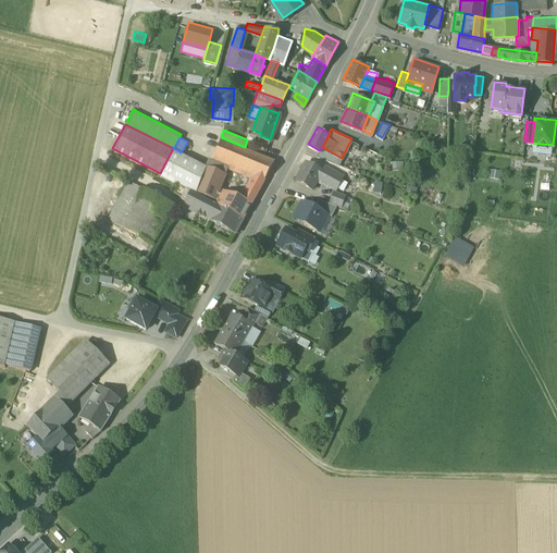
[(221,137),(212,157),(229,164),(251,173),(263,179),(274,159),(221,137)]
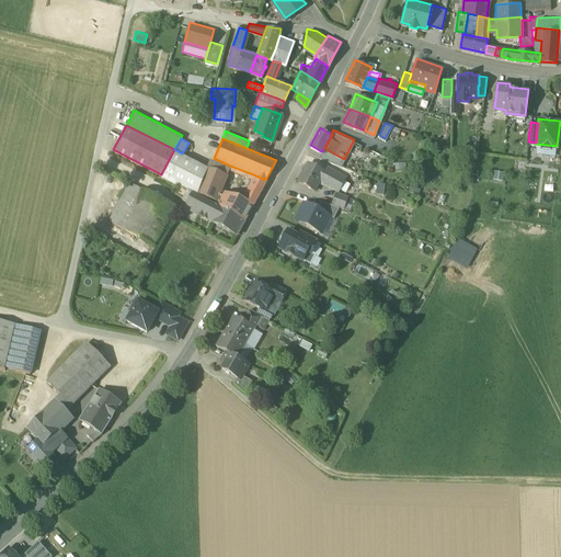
[(335,162),(342,165),(344,159),(324,148),(322,151),(321,151),(319,156),(335,162)]
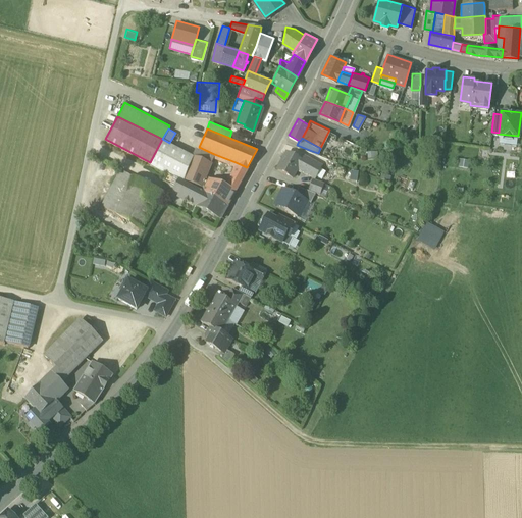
[(169,143),(162,139),(150,162),(179,177),(192,154),(171,144),(169,143)]
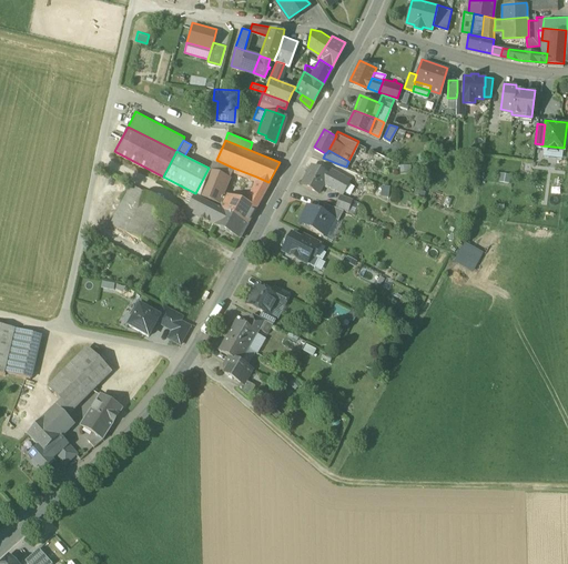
[(213,159),(210,168),(230,175),(233,168),(216,160),(213,159)]
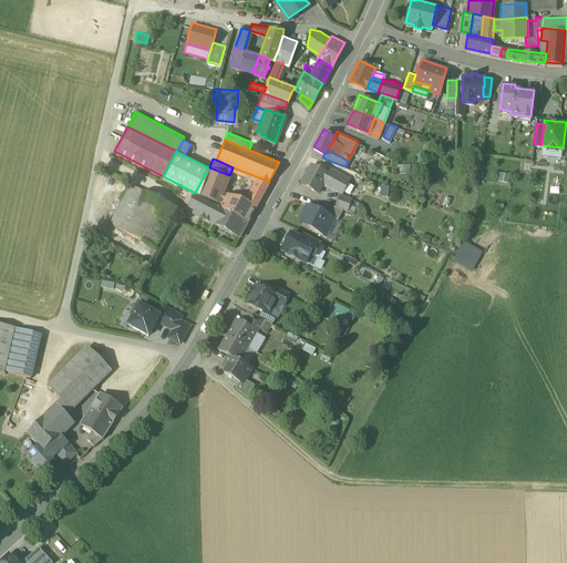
[(318,187),(322,181),(327,172),(326,172),(310,163),(300,182),(317,191),(318,187)]
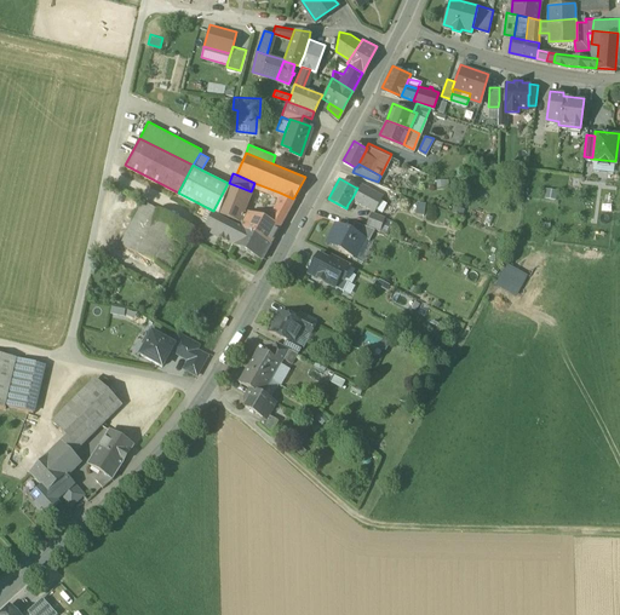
[(371,179),(366,188),(380,196),(386,185),(378,182),(371,179)]
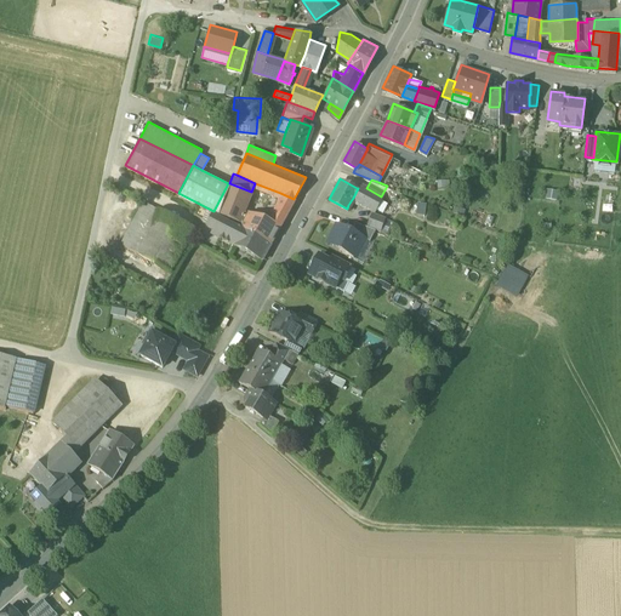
[(244,210),(251,192),(229,183),(217,211),(231,217),(243,221),(248,211),(244,210)]
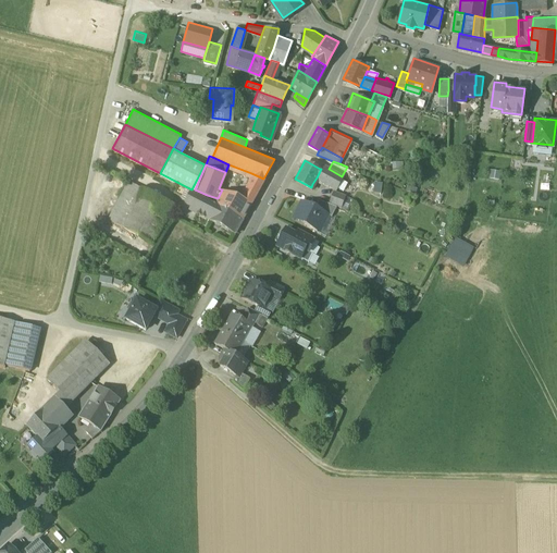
[(322,166),(320,169),(321,169),(317,177),(321,180),(335,187),(336,185),(341,177),(342,176),(329,169),(322,166)]
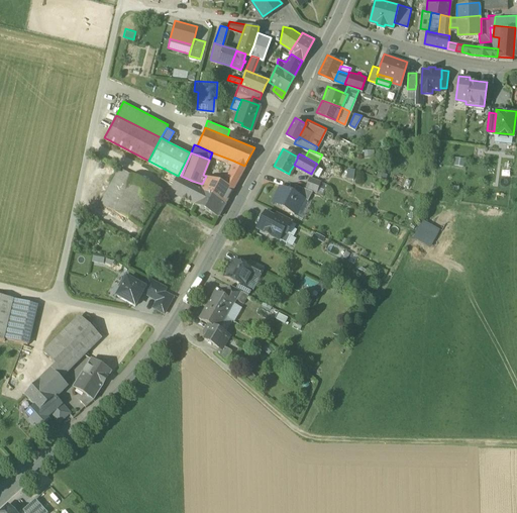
[(464,157),(454,156),(453,163),(463,165),(464,157)]
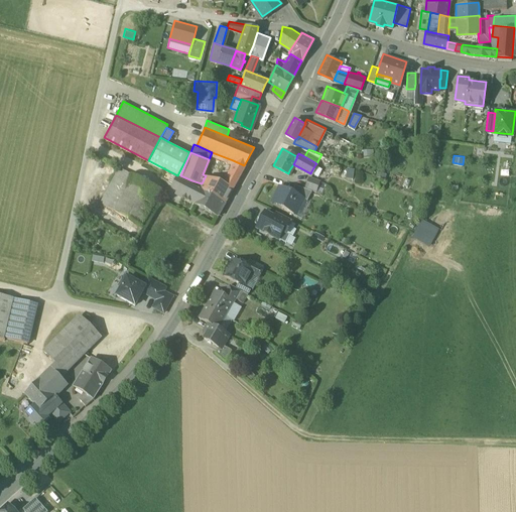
[(238,175),(244,165),(233,160),(229,170),(238,175)]
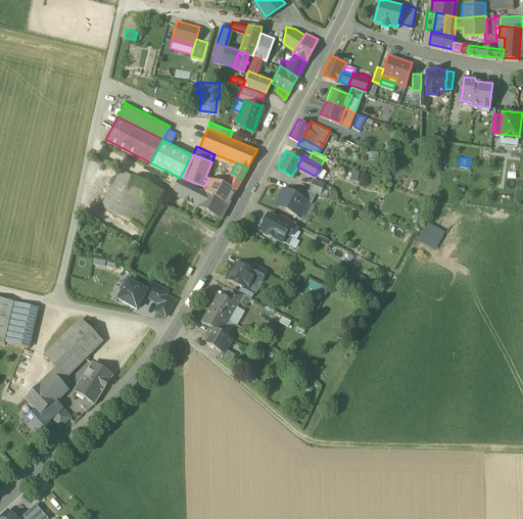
[(326,170),(320,167),(316,174),(322,178),(326,170)]
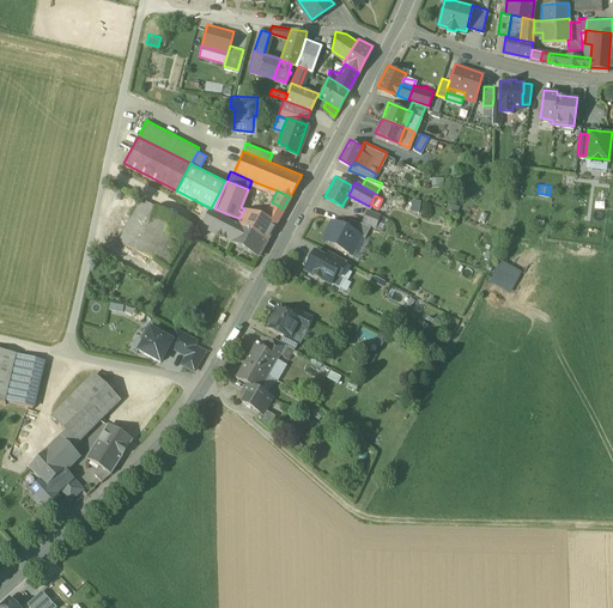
[(119,238),(135,248),(158,206),(141,196),(119,238)]
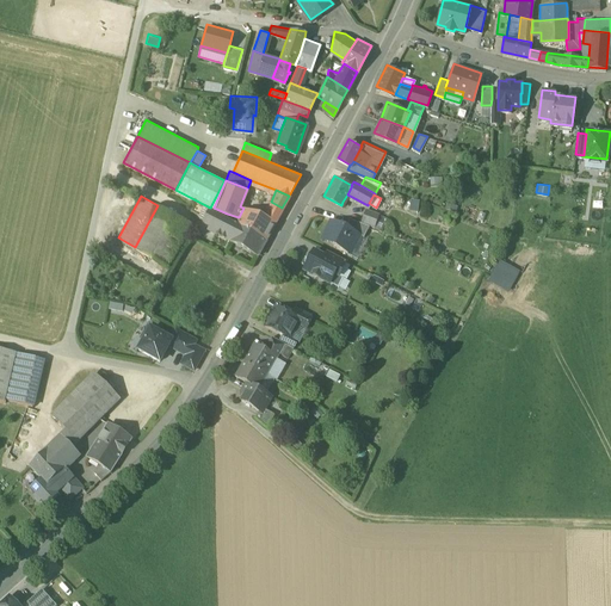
[(458,202),(446,198),(444,206),(456,209),(458,202)]
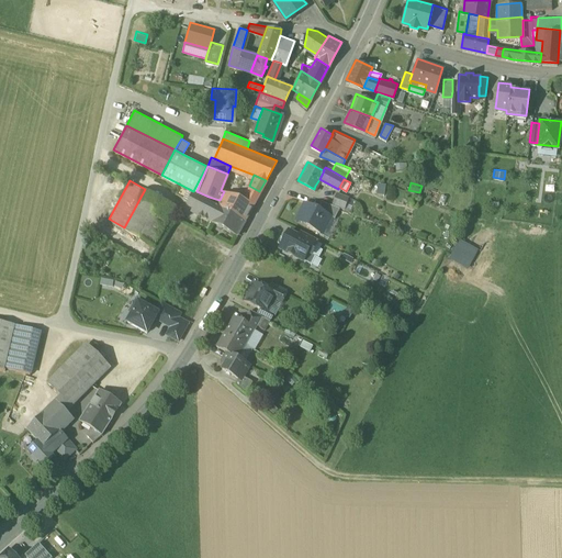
[(182,199),(188,202),(193,191),(183,187),(179,185),(175,192),(183,197),(182,199)]
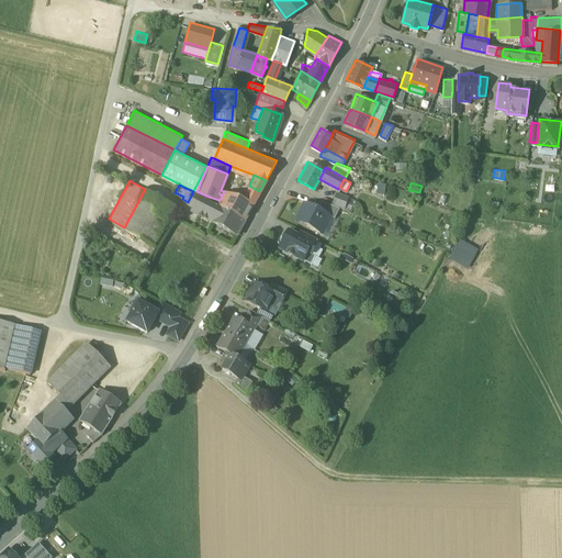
[(243,199),(253,203),(259,191),(249,186),(243,199)]
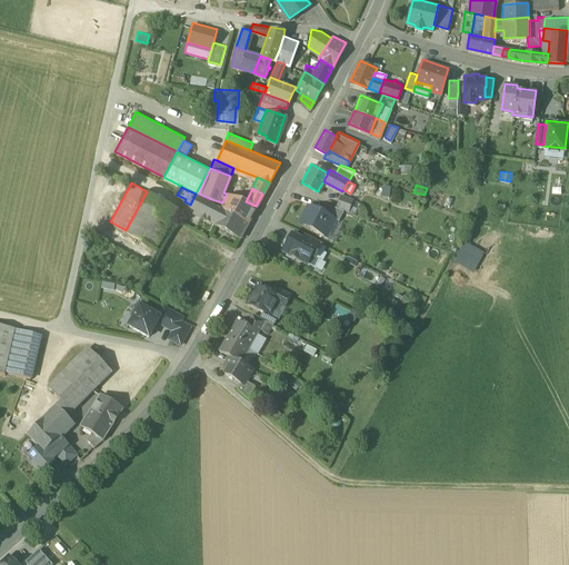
[(177,207),(147,191),(126,230),(156,246),(177,207)]
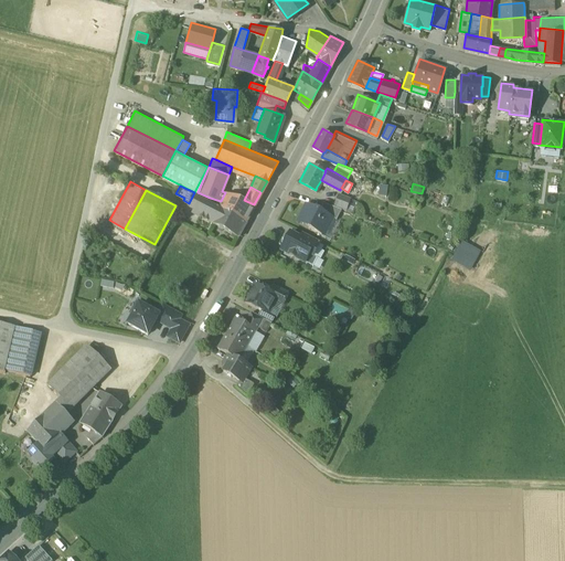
[(333,204),(347,209),(351,197),(339,191),(333,204)]
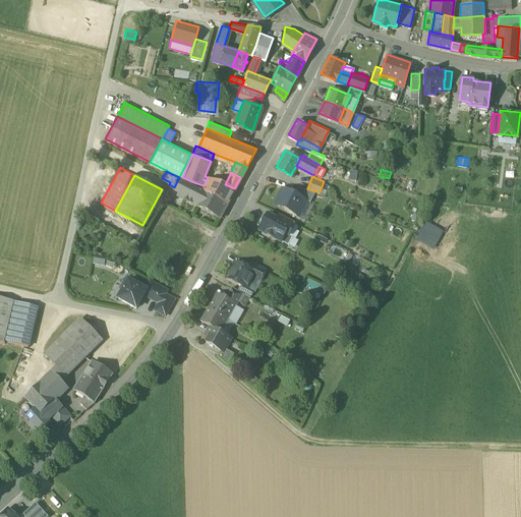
[(195,204),(201,189),(192,184),(179,177),(174,187),(174,188),(179,191),(177,194),(183,196),(195,204)]
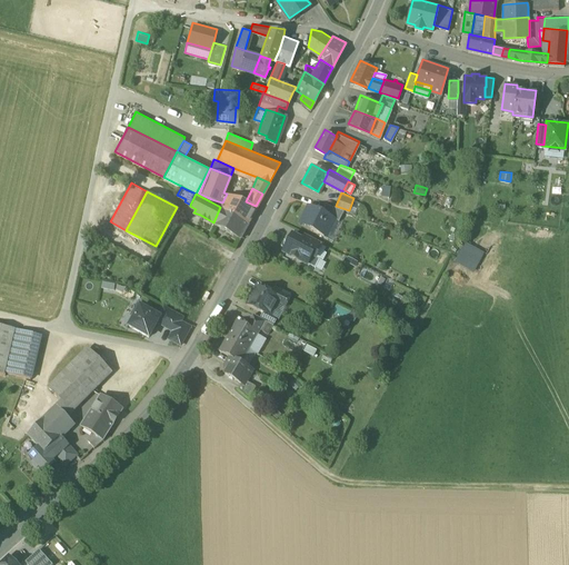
[(222,202),(220,207),(248,221),(256,206),(246,201),(227,194),(222,202)]
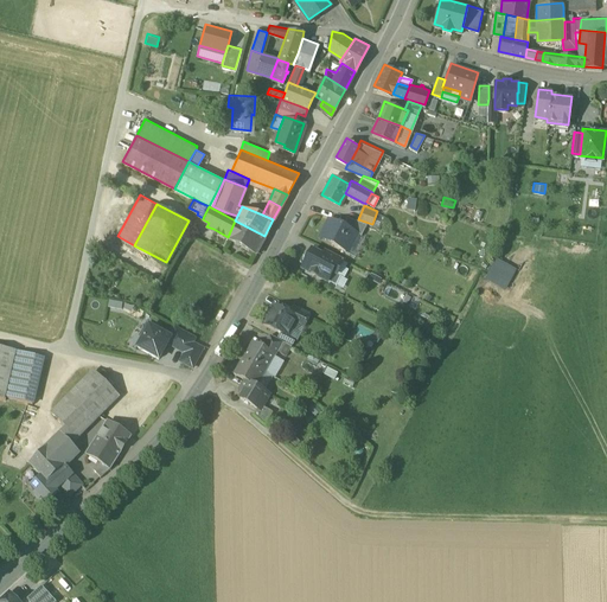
[(384,215),(377,211),(372,224),(379,226),(384,215)]
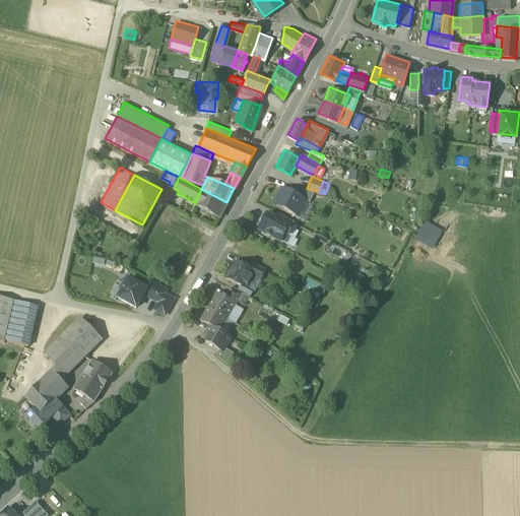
[(307,198),(309,199),(314,191),(297,184),(294,191),(307,198)]
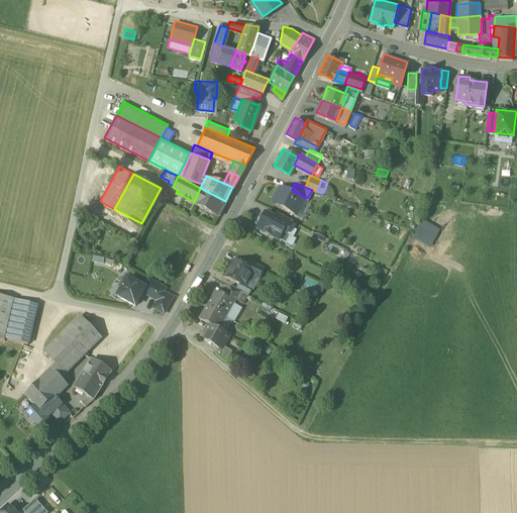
[(282,206),(294,212),(298,204),(301,205),(305,197),(292,190),(282,184),(280,187),(278,186),(272,197),(284,203),(282,206)]
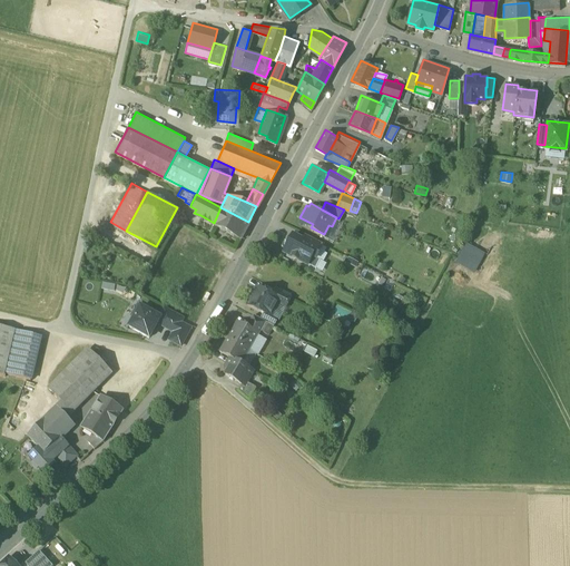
[(239,236),(248,222),(220,207),(214,223),(239,236)]
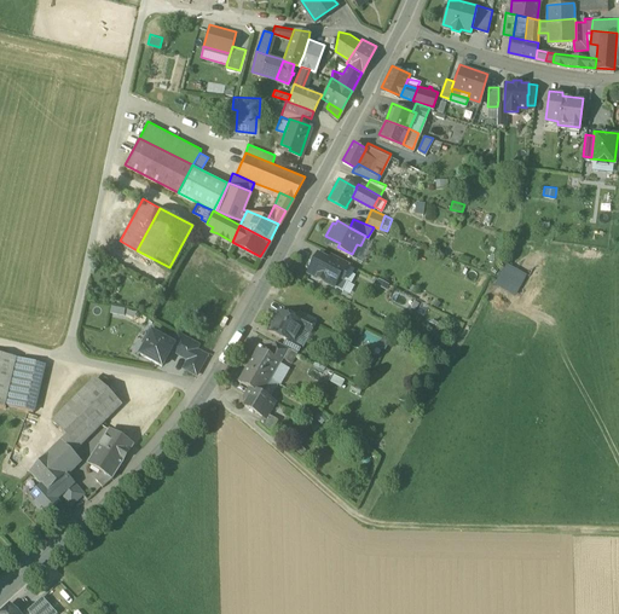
[(324,239),(337,247),(340,243),(325,236),(324,239)]
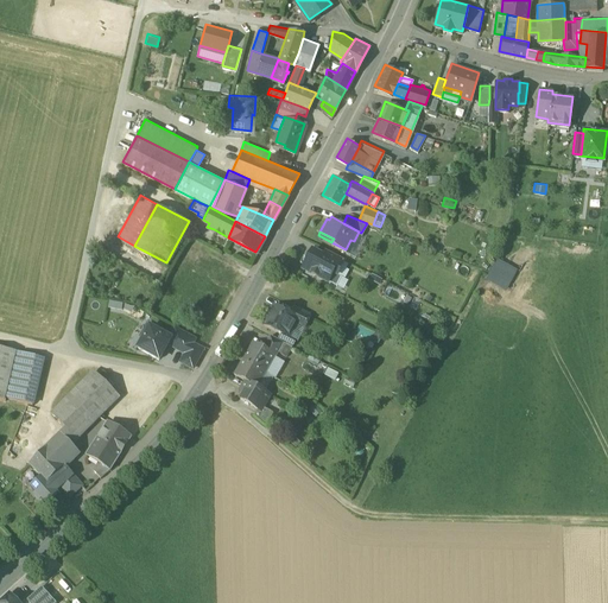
[(354,241),(348,251),(355,254),(365,235),(361,233),(359,232),(354,241)]
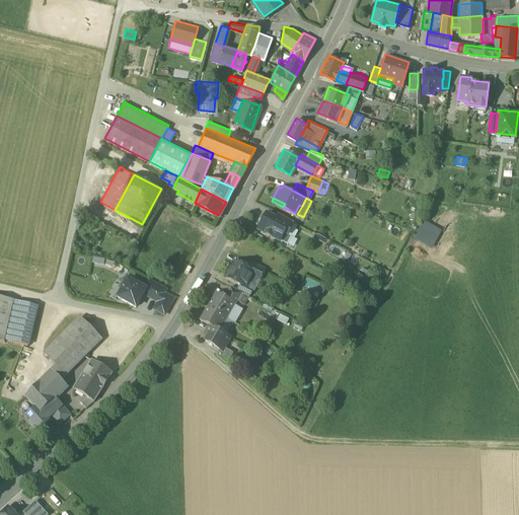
[(276,217),(292,225),(293,221),(294,219),(278,211),(276,217)]
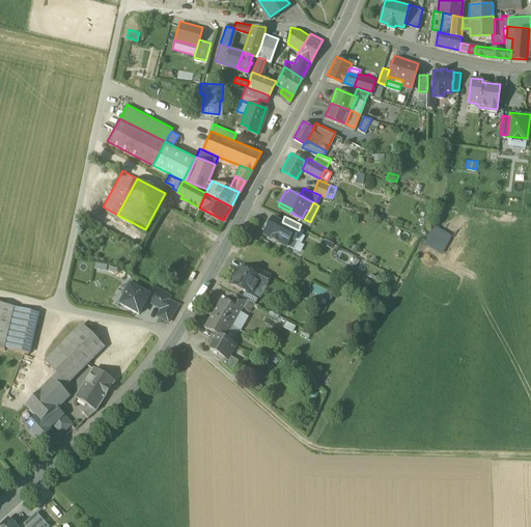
[(286,243),(294,247),(298,240),(295,238),(299,230),(282,222),(273,217),(264,232),(286,244),(286,243)]
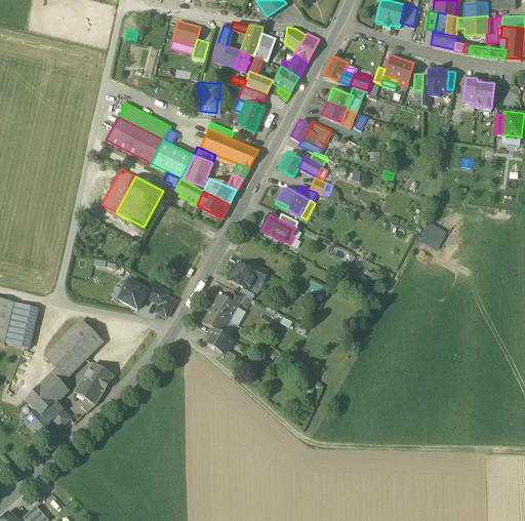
[(447,231),(429,221),(418,238),(438,249),(447,231)]
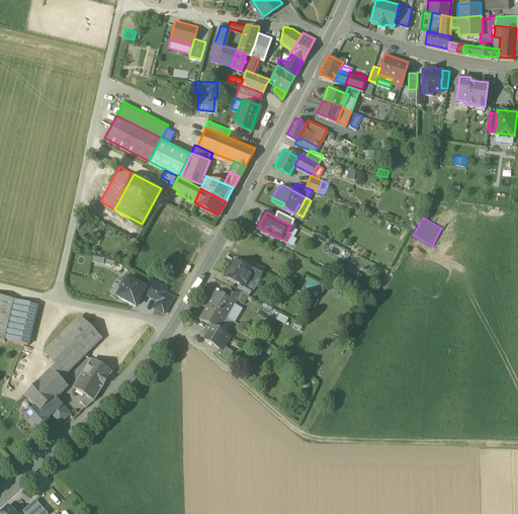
[(296,223),(292,221),(291,225),(287,232),(290,234),(293,235),(297,228),(294,226),(296,223)]
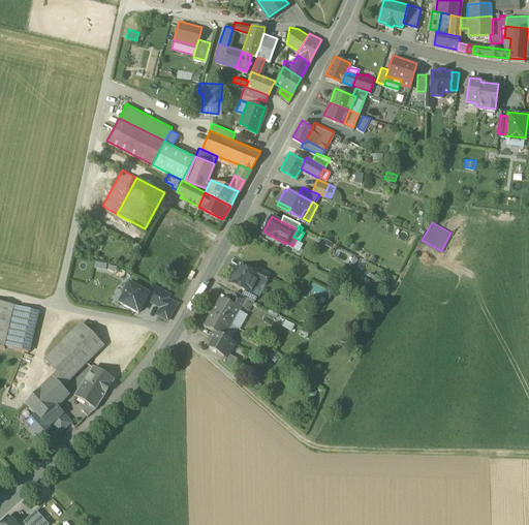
[(333,241),(322,236),(320,241),(330,246),(333,241)]
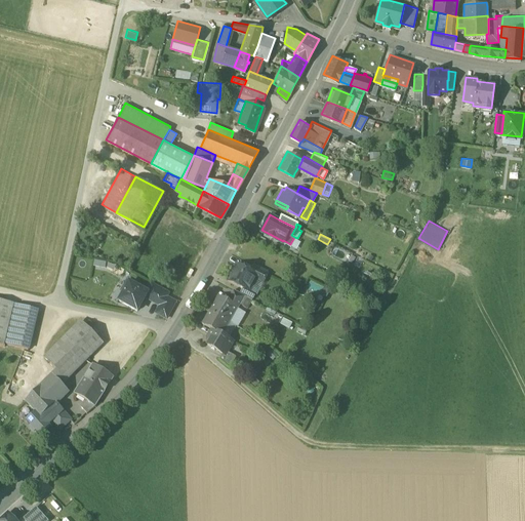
[(106,259),(94,257),(93,264),(104,266),(106,259)]
